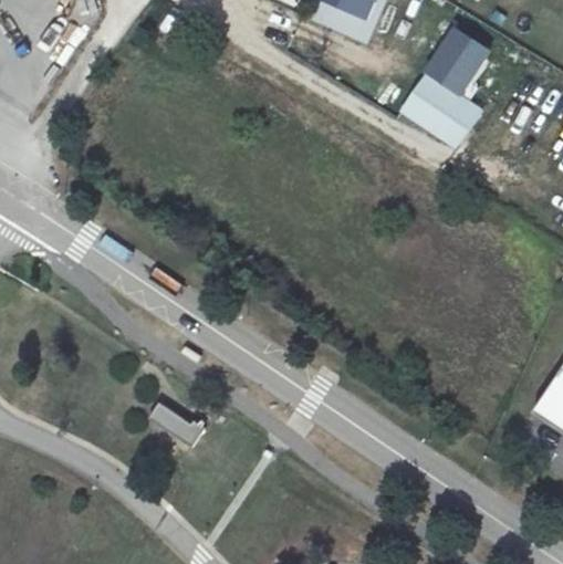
[(546,0),(562,10),(562,0),(546,0)]
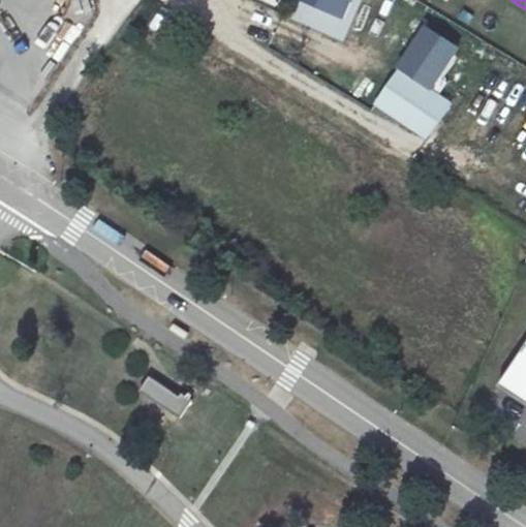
[(294,1),(288,17),(330,32),(336,17),(294,1)]
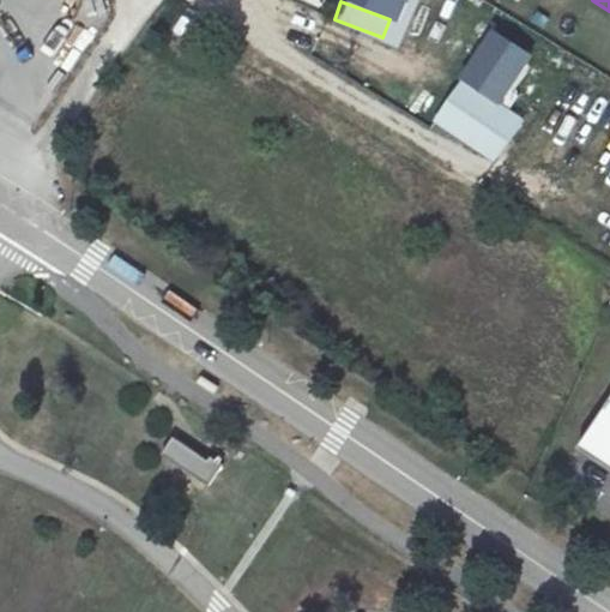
[(525,119),(460,82),(435,125),(500,162),(525,119)]
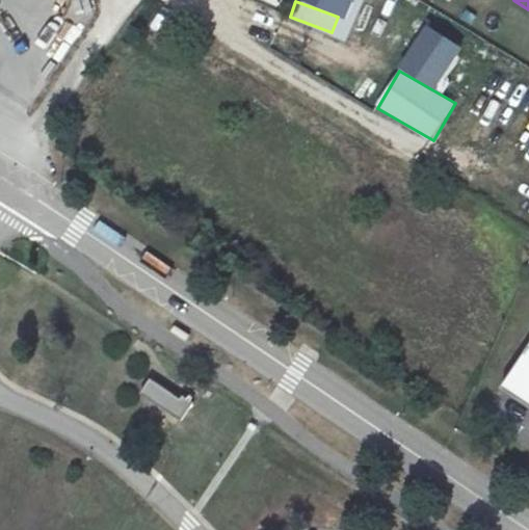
[(528,340),(503,383),(528,398),(528,340)]
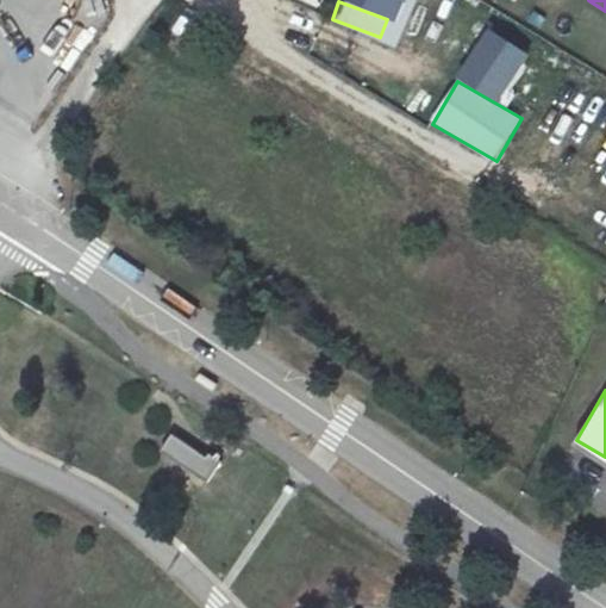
[(157,450),(204,481),(218,459),(206,452),(204,456),(168,433),(157,450)]
